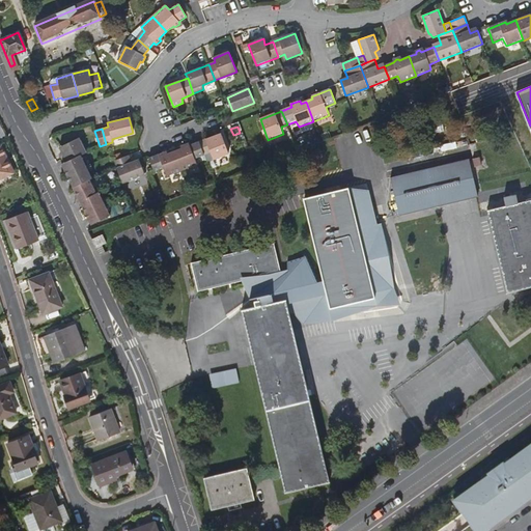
[(222,134),(199,142),(204,155),(211,152),(213,159),(214,160),(229,154),(222,134)]
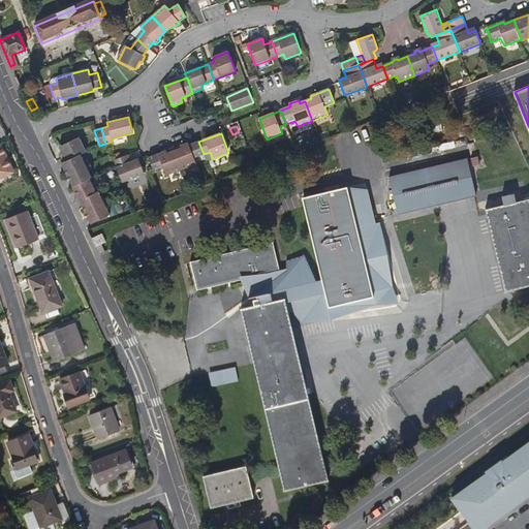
[(62,163),(81,154),(85,152),(76,134),(58,144),(63,155),(59,157),(62,163)]
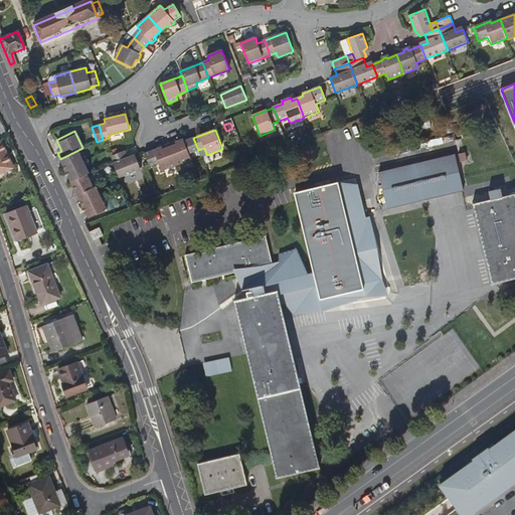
[(177,144),(170,147),(176,165),(191,160),(188,154),(198,150),(193,138),(183,142),(183,140),(177,142),(177,144)]
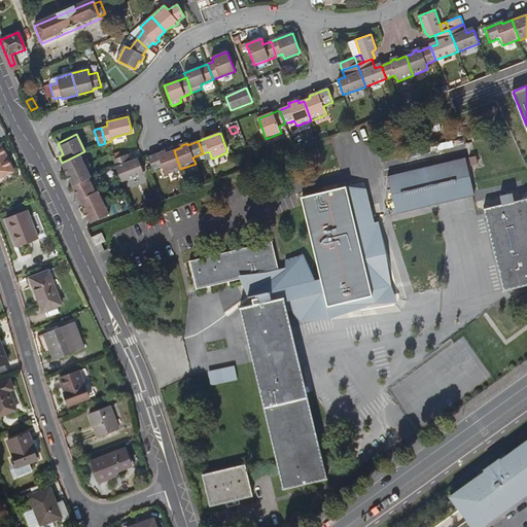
[(458,143),(465,166),(472,164),(466,141),(458,143)]
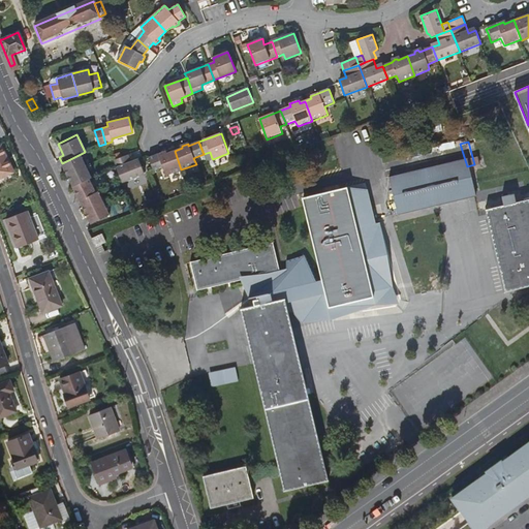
[(0,145),(0,177),(12,173),(0,145)]
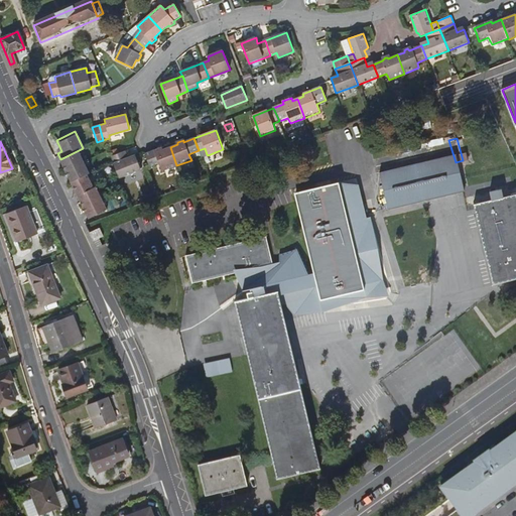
[(176,165),(170,147),(160,150),(160,148),(145,154),(150,166),(160,162),(163,170),(176,165)]
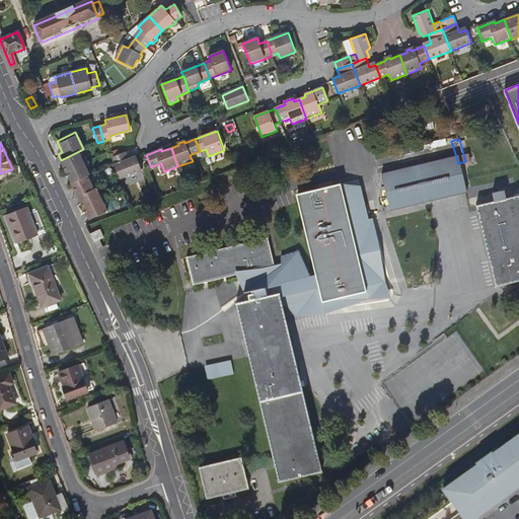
[(110,152),(113,157),(120,154),(118,149),(110,152)]
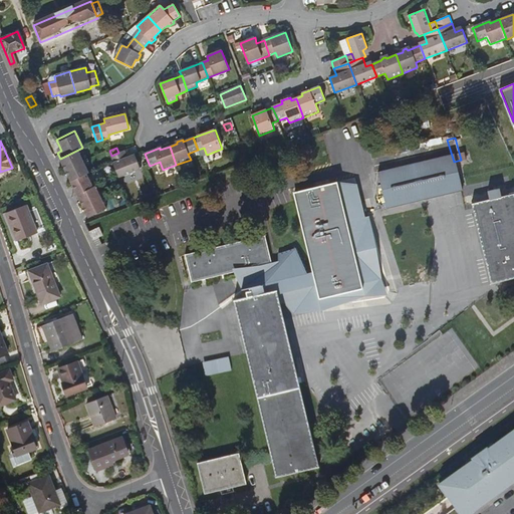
[(206,154),(204,148),(198,150),(200,156),(206,154)]
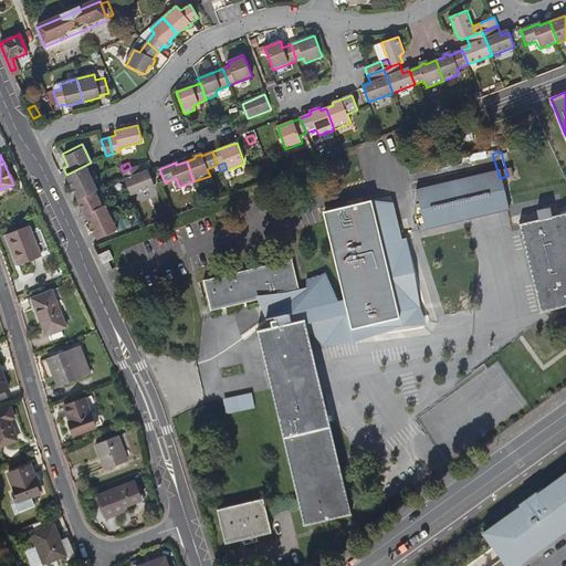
[(92,177),(86,165),(66,175),(72,187),(92,177)]
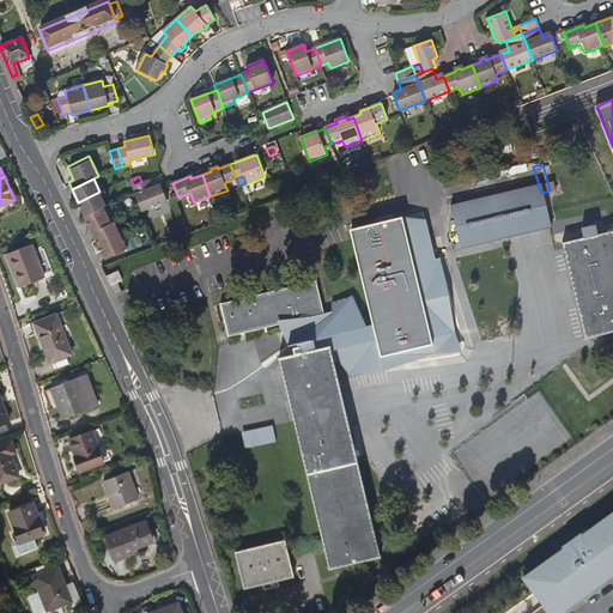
[(150,180),(132,187),(143,212),(168,202),(163,187),(153,190),(150,180)]
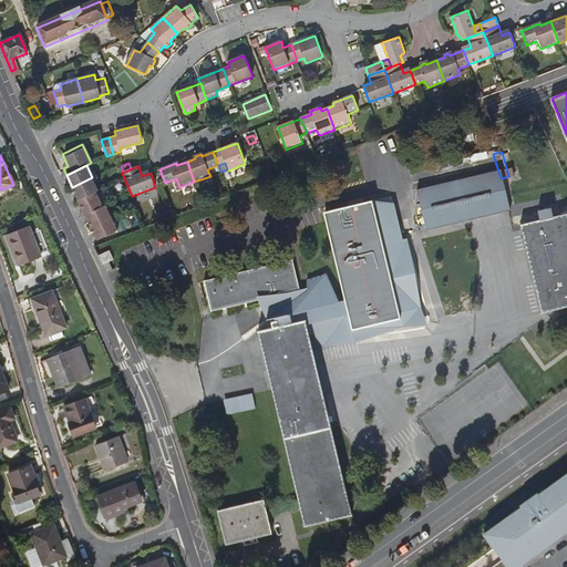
[(505,220),(498,191),(497,183),(494,169),(416,188),(422,212),(424,219),(429,239),(505,220)]
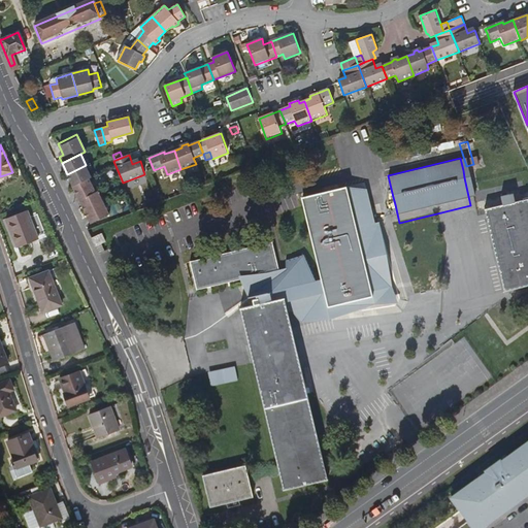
[(91,177),(86,165),(67,174),(73,187),(90,178),(91,177)]
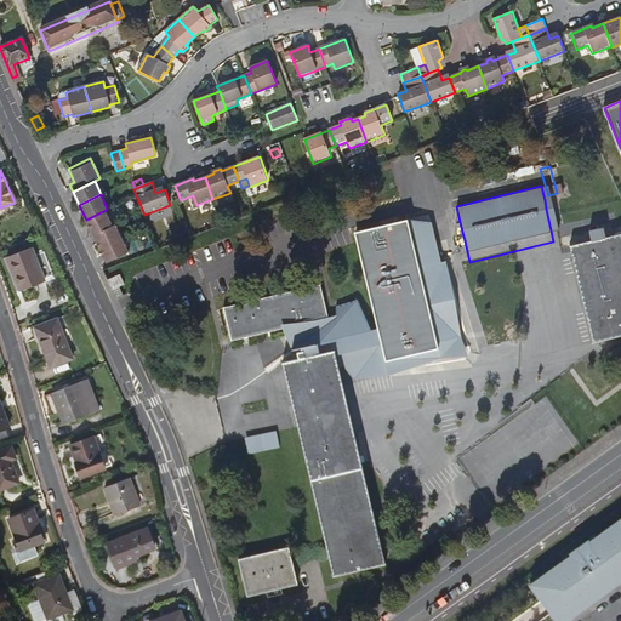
[(113,226),(106,210),(86,220),(93,235),(113,226)]
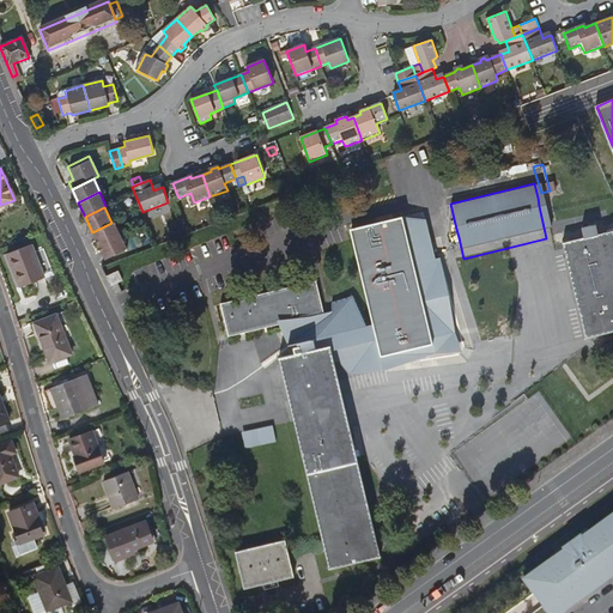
[(321,314),(316,292),(314,284),(314,283),(223,305),(226,319),(228,326),(230,335),(293,321),(301,353),(280,358),(317,508),(323,530),(332,565),(378,553),(364,492),(327,346),(334,344),(380,334),(386,356),(436,343),(435,338),(457,333),(439,259),(430,223),(407,228),(404,217),(376,224),(375,218),(358,223),(359,228),(351,230),(360,266),(362,274),(369,302),(321,314)]
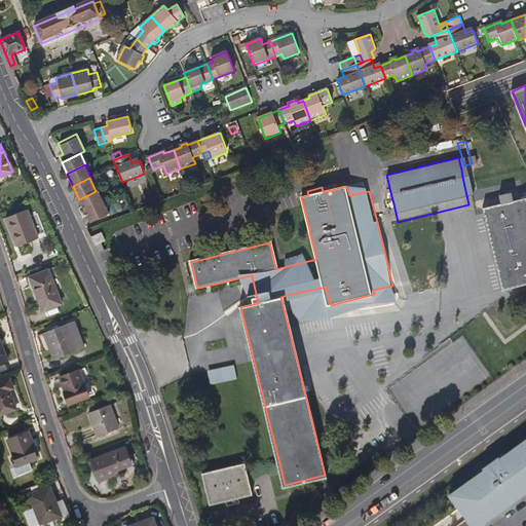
[(368,188),(346,186),(349,195),(369,191),(368,188)]
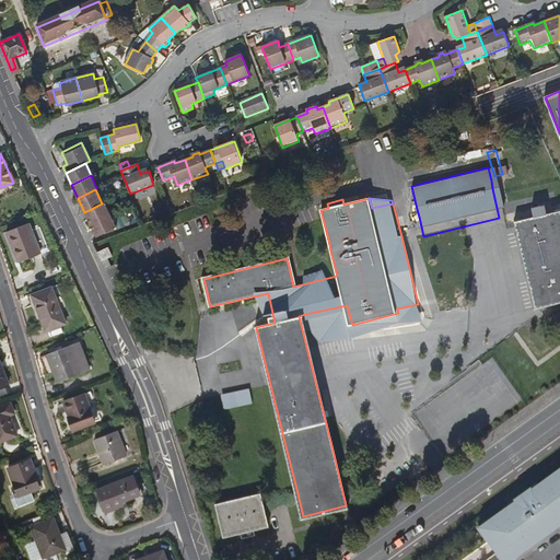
[(103,202),(102,203),(84,212),(90,224),(109,216),(103,202)]
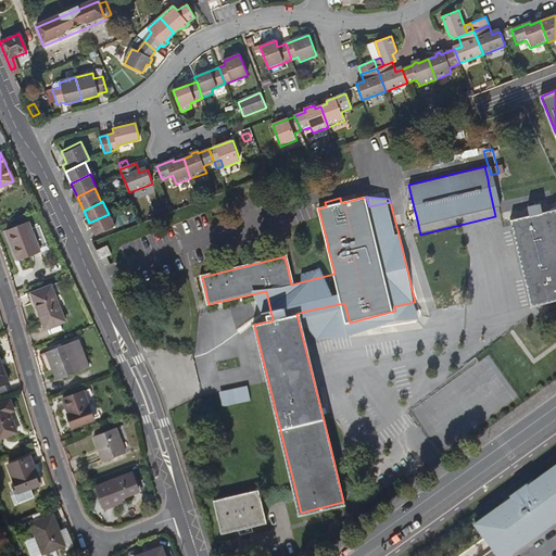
[(555,224),(552,209),(509,220),(531,303),(555,295),(555,224)]
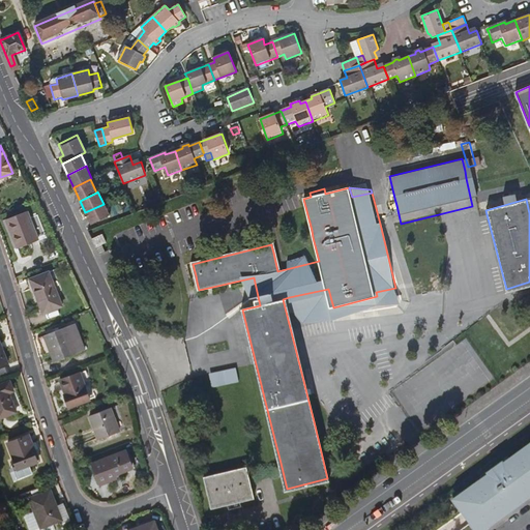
[(109,215),(104,204),(85,212),(91,224),(109,215)]
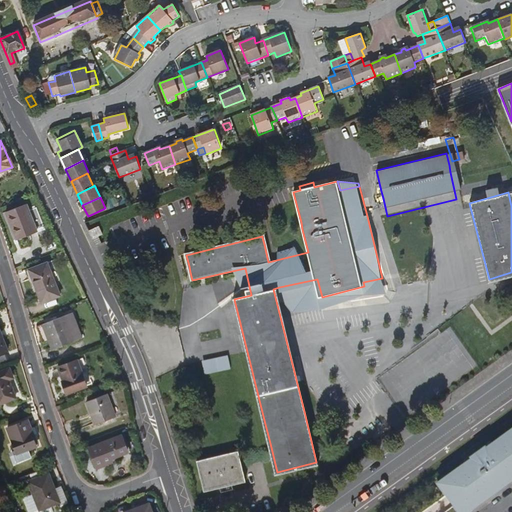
[(26,202),(5,210),(16,238),(36,230),(26,202)]
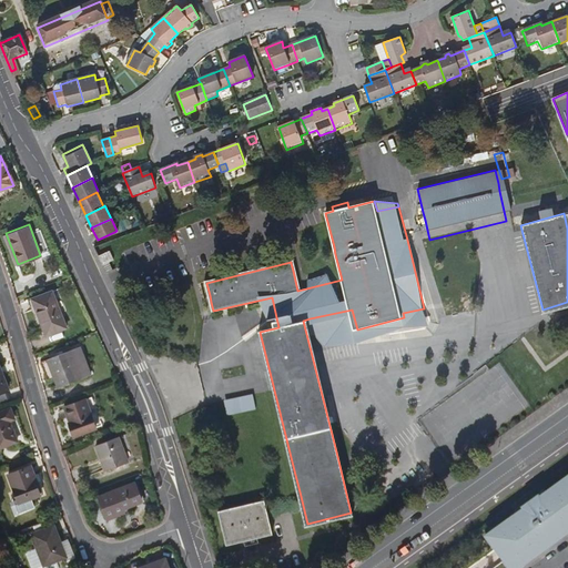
[(412,239),(407,240),(424,308),(403,313),(404,317),(357,330),(352,310),(310,318),(313,333),(317,332),(325,345),(357,343),(406,328),(432,326),(427,310),(412,239)]
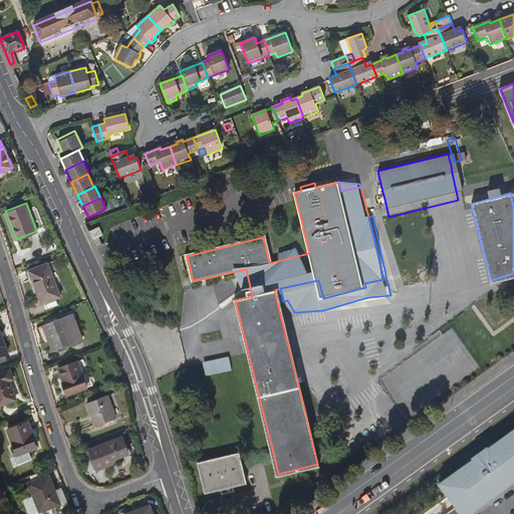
[(98,224),(88,229),(96,245),(101,242),(98,235),(102,232),(98,224)]
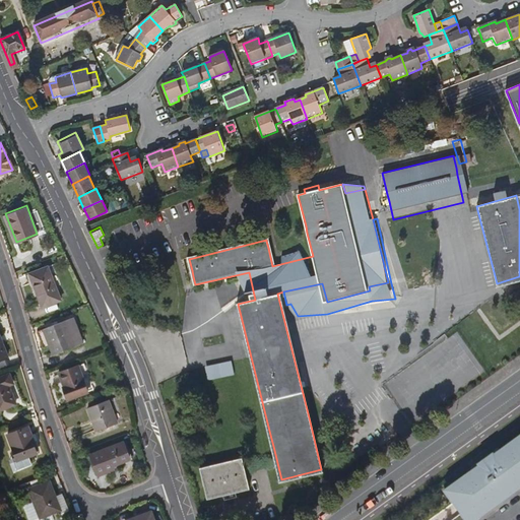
[(47,267),(29,273),(42,308),(60,301),(47,267)]
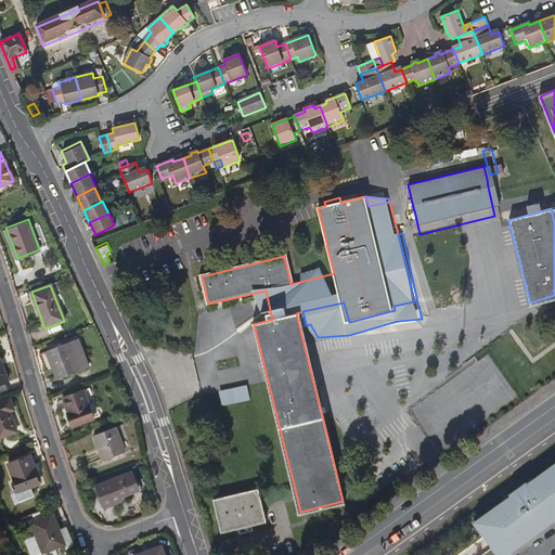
[(76,337),(43,349),(54,377),(86,366),(76,337)]
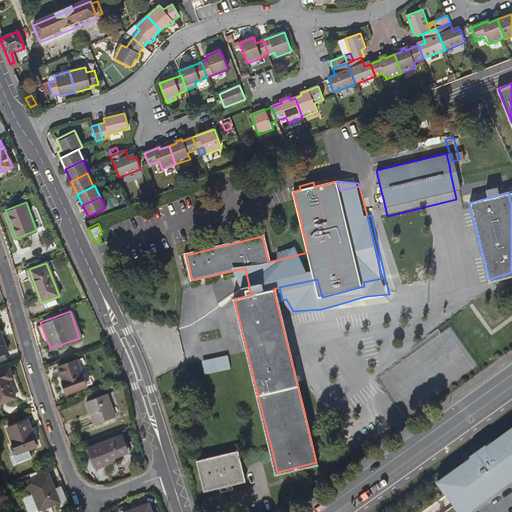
[(228,355),(202,361),(205,375),(231,369),(228,355)]
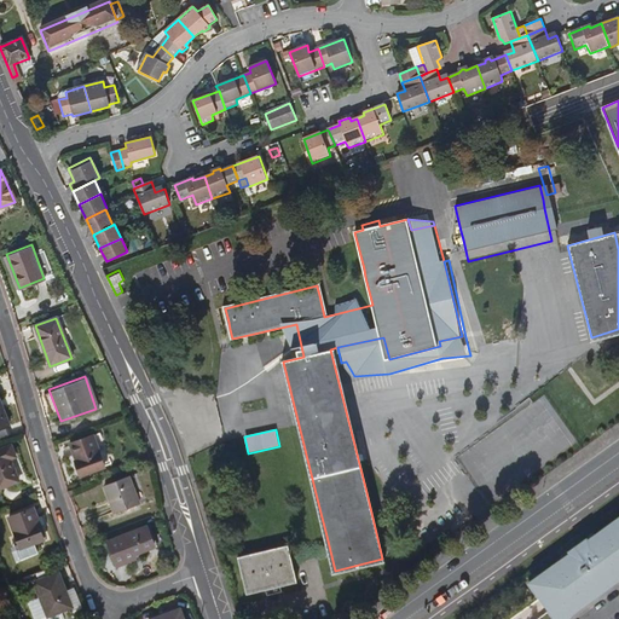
[(92,433),(69,443),(76,460),(75,460),(81,474),(105,464),(92,433)]
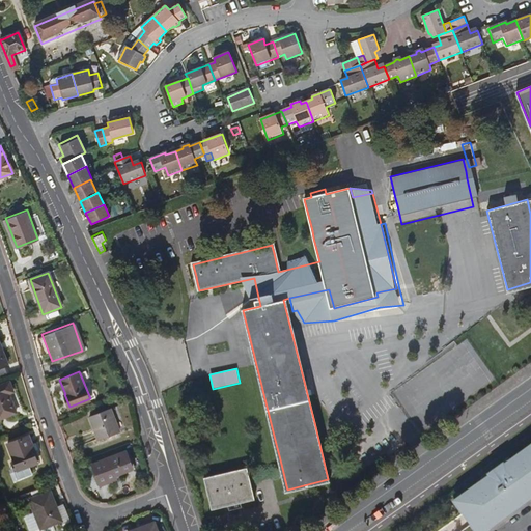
[(8,383),(0,386),(0,418),(15,413),(7,394),(11,392),(8,383)]
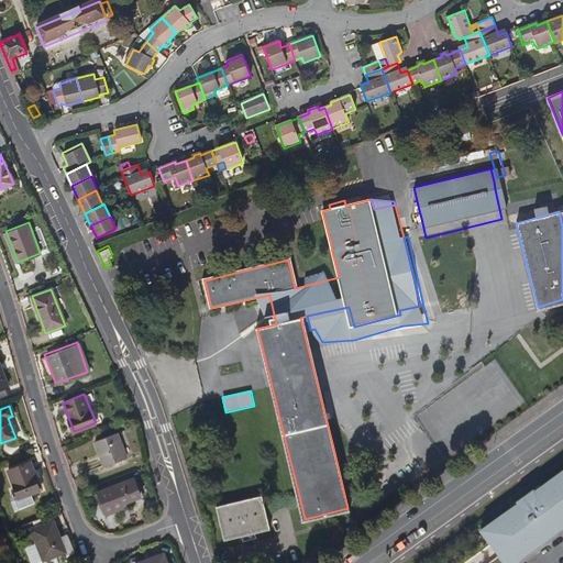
[(116,432),(95,439),(105,464),(125,456),(116,432)]
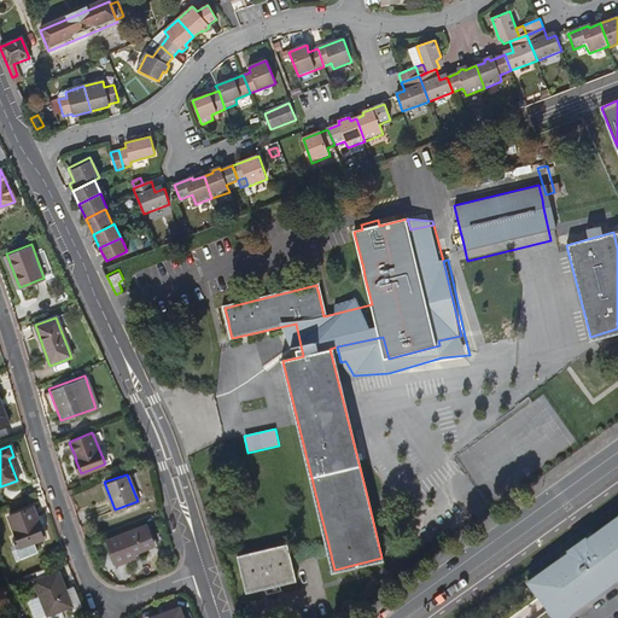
[(35,507),(10,517),(19,542),(12,546),(17,560),(39,551),(35,542),(44,538),(36,519),(39,517),(35,507)]
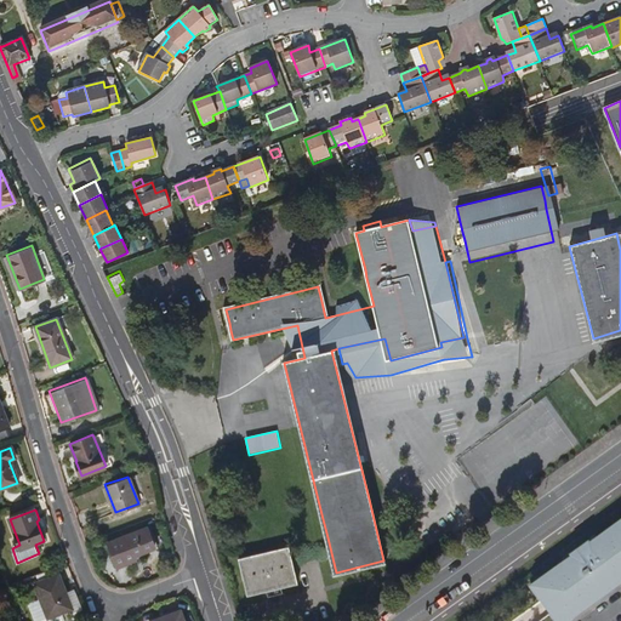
[(620,517),(527,586),(551,620),(569,620),(620,582),(620,517)]
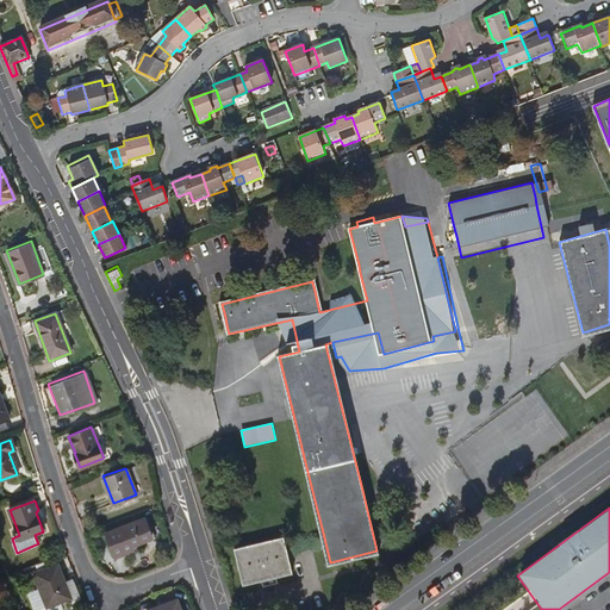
[(143,516),(105,530),(113,555),(132,548),(130,543),(150,535),(143,516)]
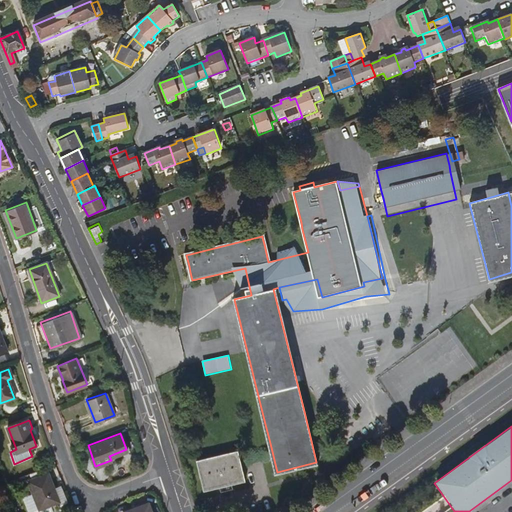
[(237,455),(198,465),(204,490),(219,486),(220,492),(232,489),(231,484),(243,481),(237,455)]
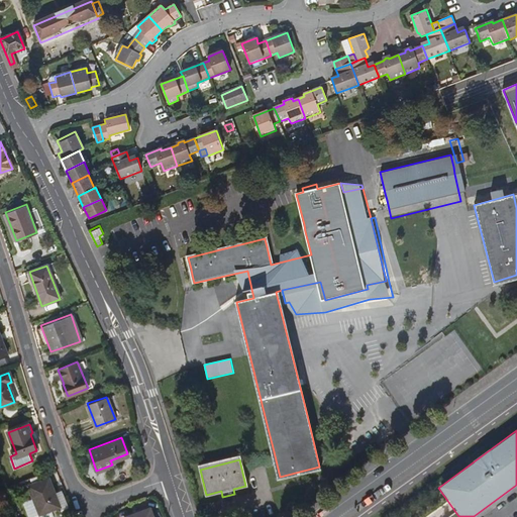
[(49,479),(29,486),(36,505),(30,508),(33,516),(34,516),(61,507),(49,479)]
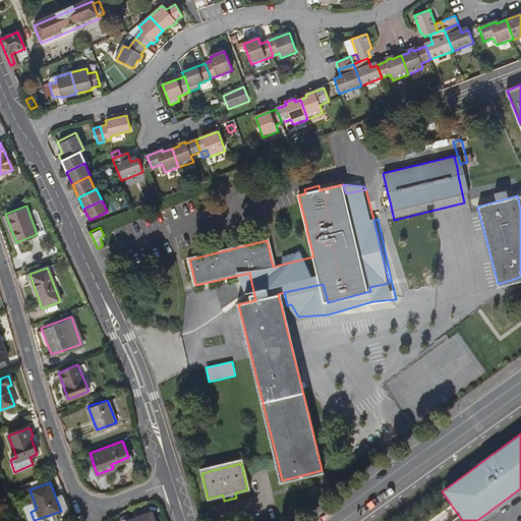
[(152,520),(149,510),(122,520),(152,520)]
